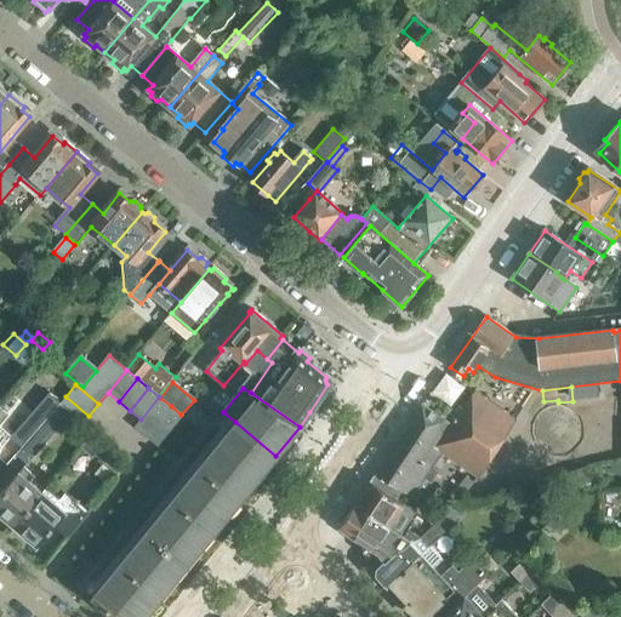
[(422,406),(370,481),(397,500),(402,492),(412,500),(425,481),(429,485),(436,475),(432,472),(443,455),(478,479),(517,421),(474,392),(462,410),(459,407),(455,413),(446,407),(440,418),(422,406)]
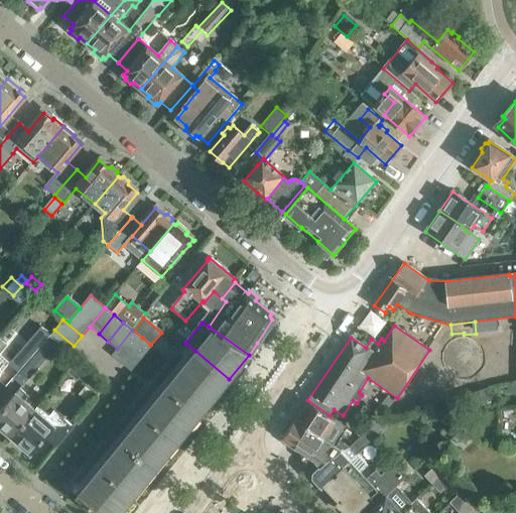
[(66,356),(74,346),(54,330),(46,340),(60,351),(66,356)]
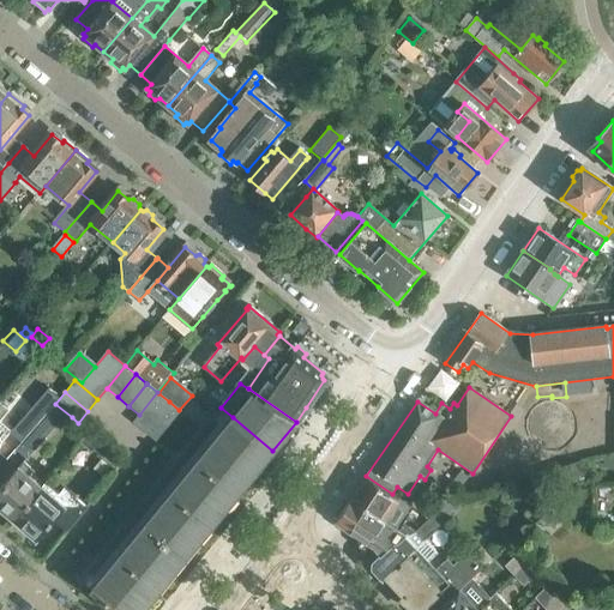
[(169,402),(158,393),(157,392),(139,415),(133,423),(144,433),(169,402)]
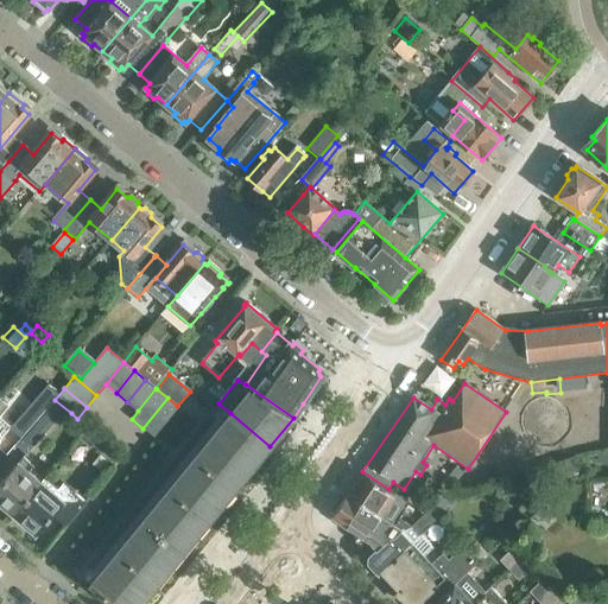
[(20,439),(54,401),(43,393),(11,430),(20,439)]
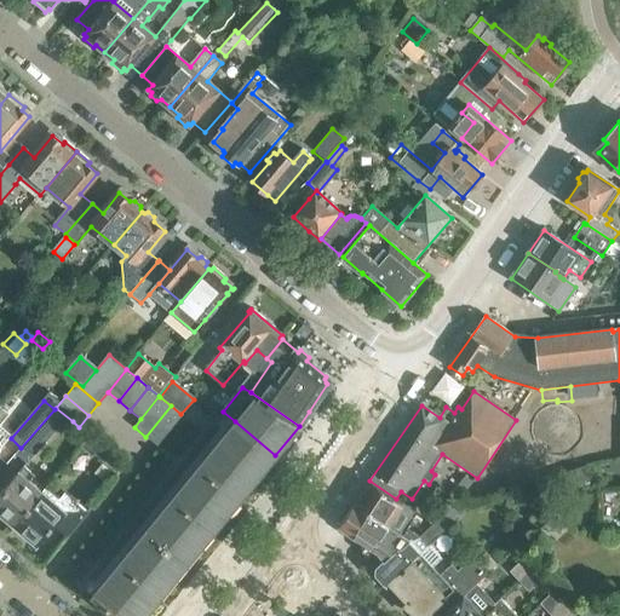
[(181,414),(171,406),(145,437),(156,447),(182,415),(181,414)]
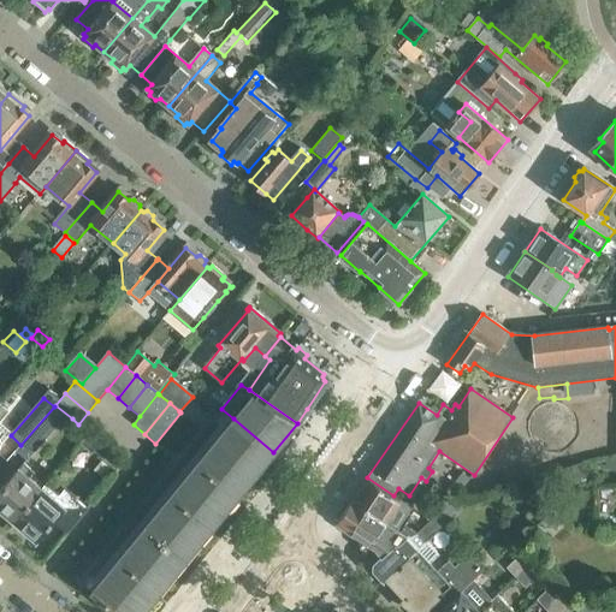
[(55,405),(54,406),(21,445),(15,452),(28,463),(63,421),(67,425),(72,419),(55,405)]
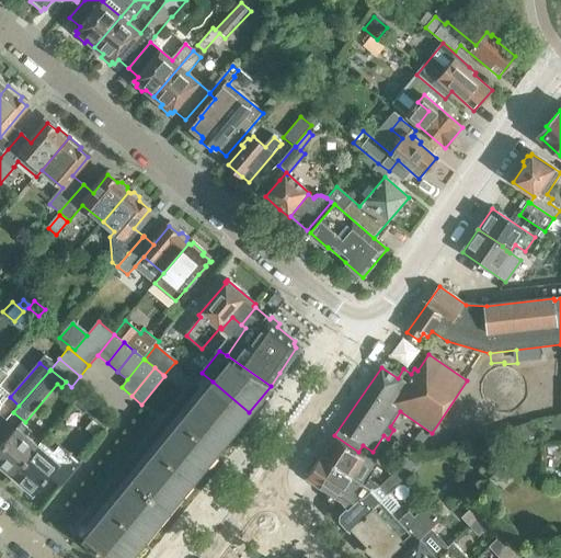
[(213,382),(86,536),(83,539),(106,557),(128,557),(249,412),(213,382)]
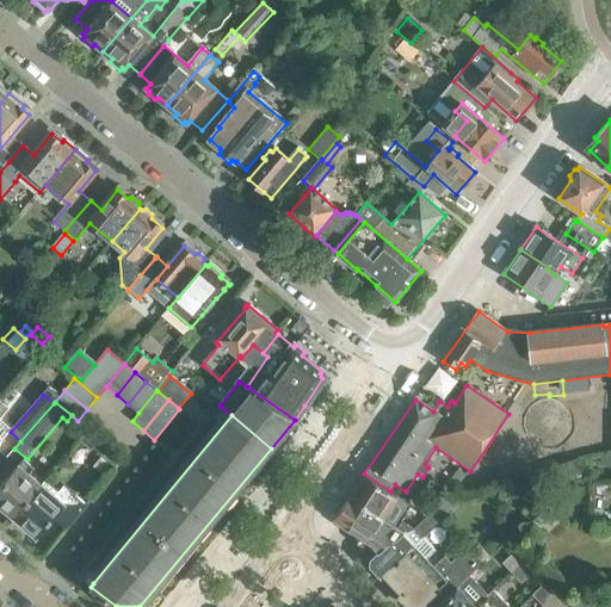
[(79,443),(82,445),(91,452),(93,450),(116,469),(118,460),(112,450),(90,431),(79,443)]
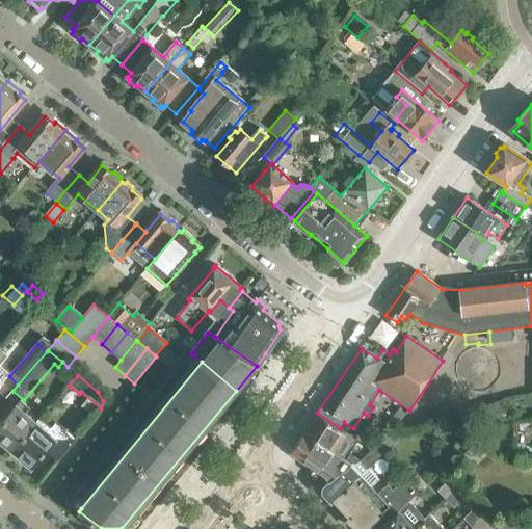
[(405,415),(398,410),(400,406),(382,395),(371,413),(389,424),(386,428),(393,433),(405,415)]
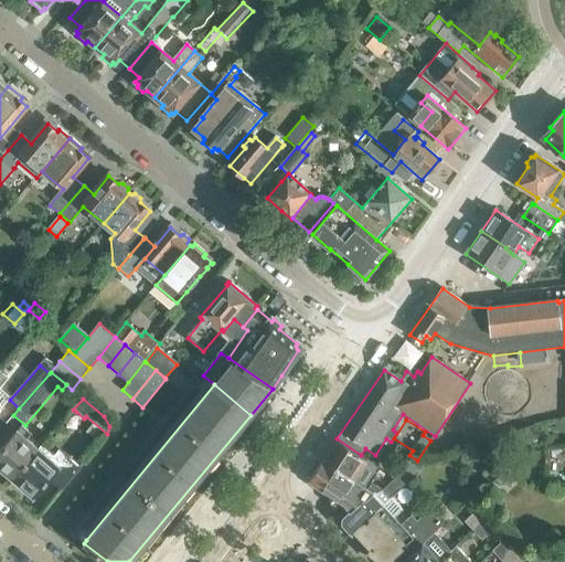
[(13,480),(39,451),(27,439),(31,435),(21,426),(0,451),(0,472),(8,478),(10,477),(13,480)]
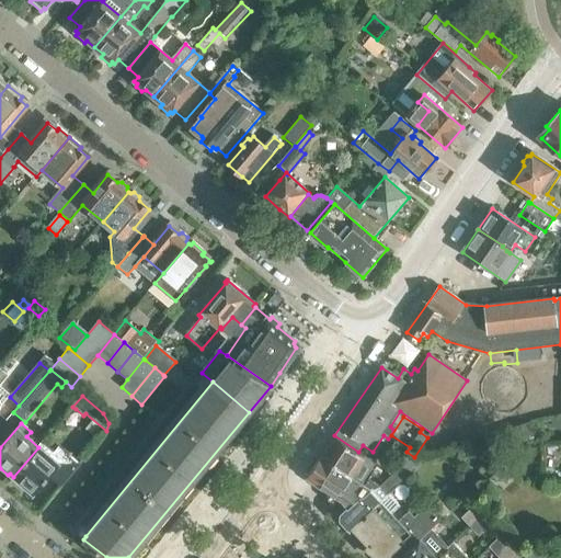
[(328,447),(321,456),(352,477),(361,465),(363,466),(367,458),(358,452),(334,435),(333,436),(336,439),(332,445),(328,447)]
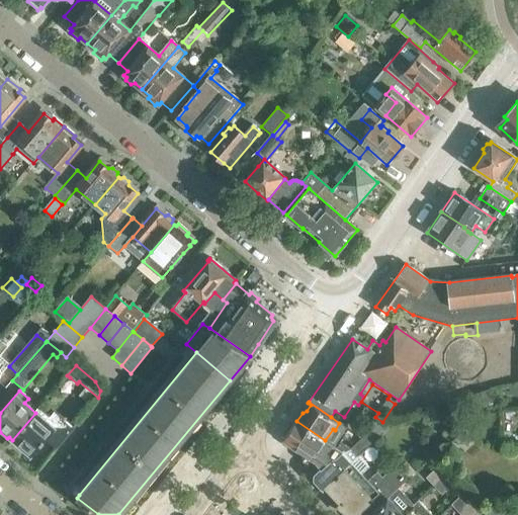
[(36,413),(35,413),(12,440),(30,456),(33,453),(35,455),(45,446),(41,444),(45,440),(56,449),(74,428),(55,412),(51,418),(39,409),(36,413)]
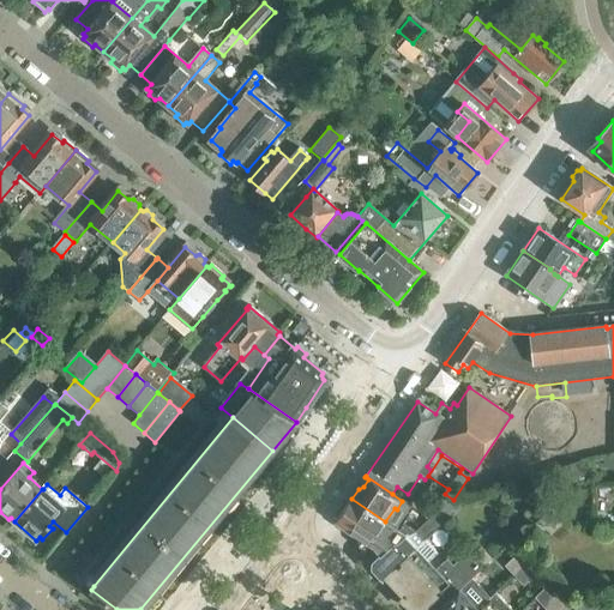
[(396,529),(385,521),(351,499),(336,523),(361,539),(359,543),(360,549),(369,555),(374,553),(375,554),(377,551),(380,556),(397,541),(391,536),(396,529)]
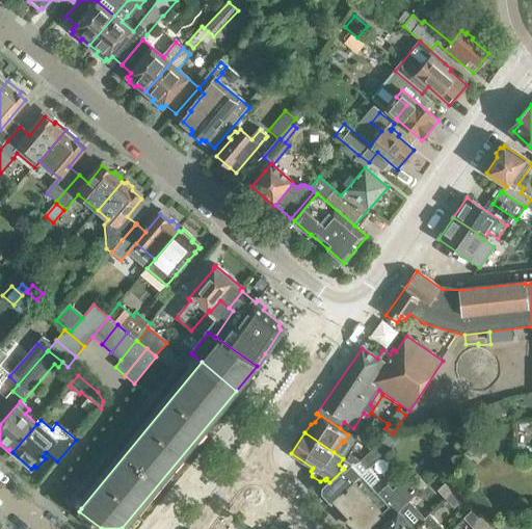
[(346,467),(344,469),(329,482),(323,488),(322,494),(331,503),(368,470),(368,469),(387,451),(380,446),(346,467)]
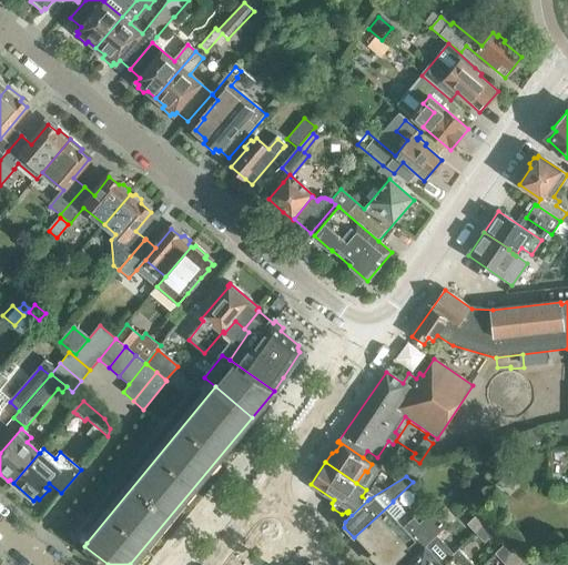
[(354,537),(372,556),(392,540),(395,544),(407,533),(404,528),(397,522),(405,514),(393,502),(354,537)]
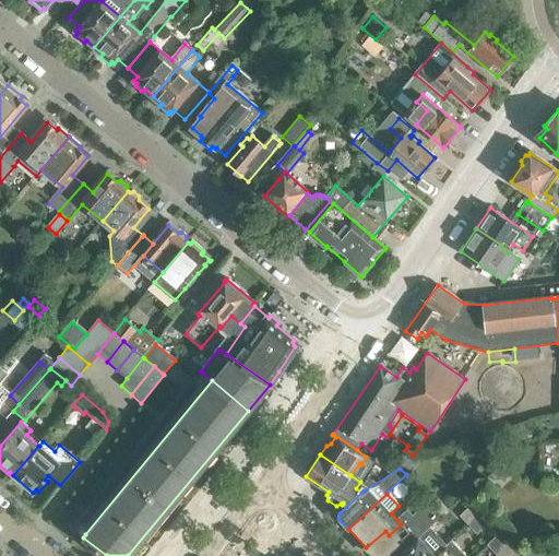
[(407,510),(397,520),(401,524),(389,535),(385,531),(366,547),(373,555),(384,555),(409,533),(418,523),(426,531),(442,516),(428,501),(413,516),(407,510)]
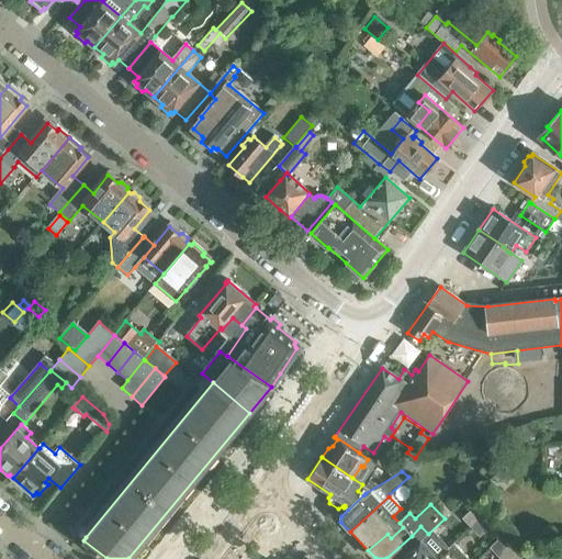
[(483,518),(475,510),(463,521),(471,528),(483,518)]
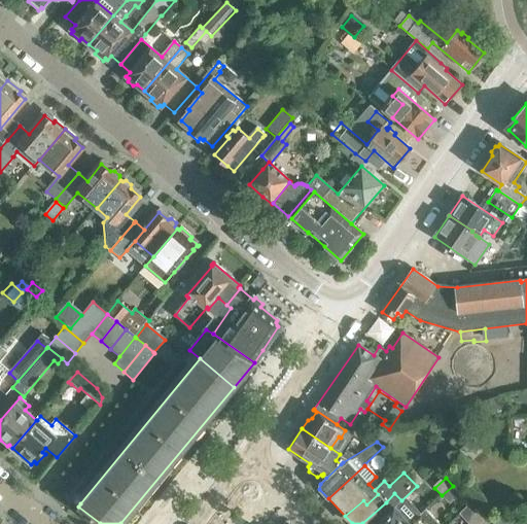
[(442,495),(449,503),(460,493),(453,486),(442,495)]
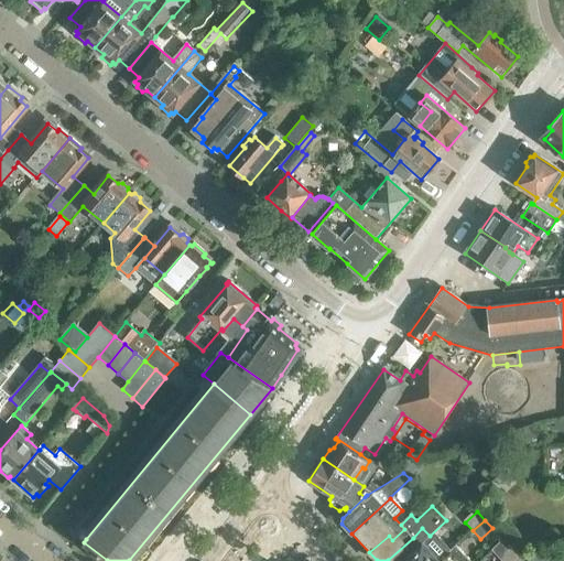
[(427,539),(403,560),(441,560),(451,551),(433,533),(427,539)]
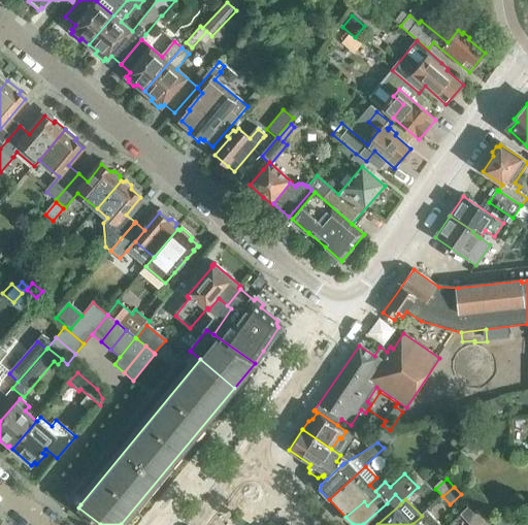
[(462,517),(468,524),(472,524),(480,515),(472,506),(462,517)]
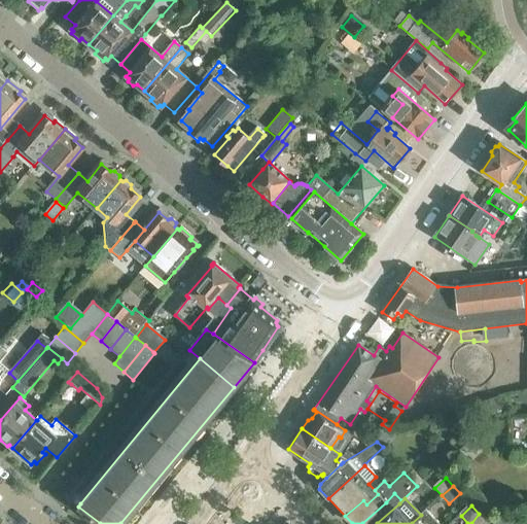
[(437,523),(425,511),(421,515),(412,523),(437,523)]
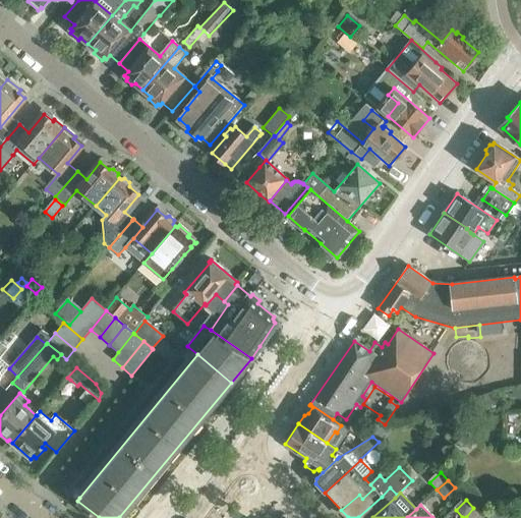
[(478,517),(480,515),(473,508),(466,517),(478,517)]
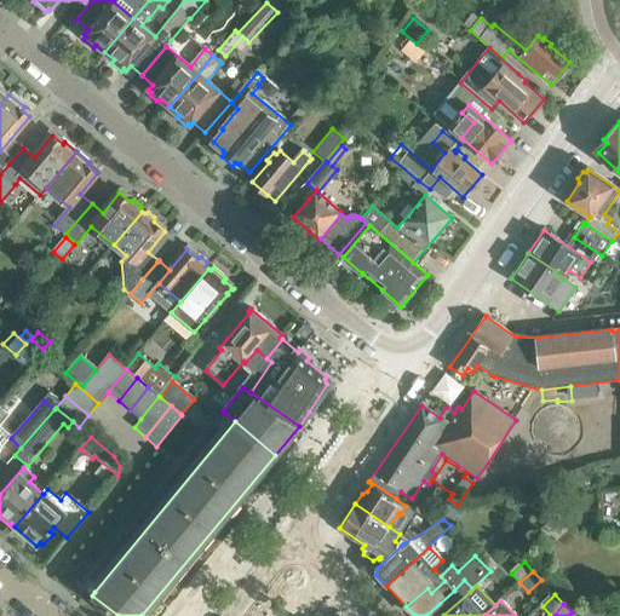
[(619,615),(619,604),(593,605),(593,615),(619,615)]
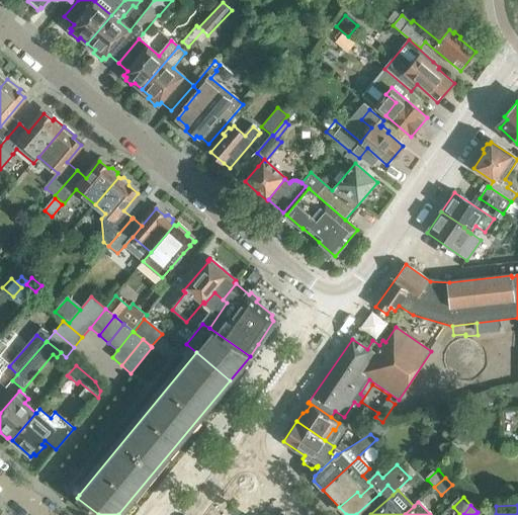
[(496,514),(496,506),(488,506),(488,511),(485,511),(485,512),(485,514),(496,514)]
